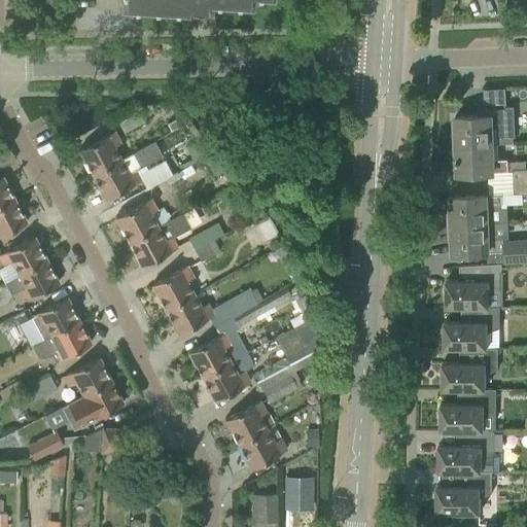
[(274,0),(121,0),(120,13),(188,18),(188,12),(207,13),(207,8),(253,11),(253,1),(274,2),(274,0)]
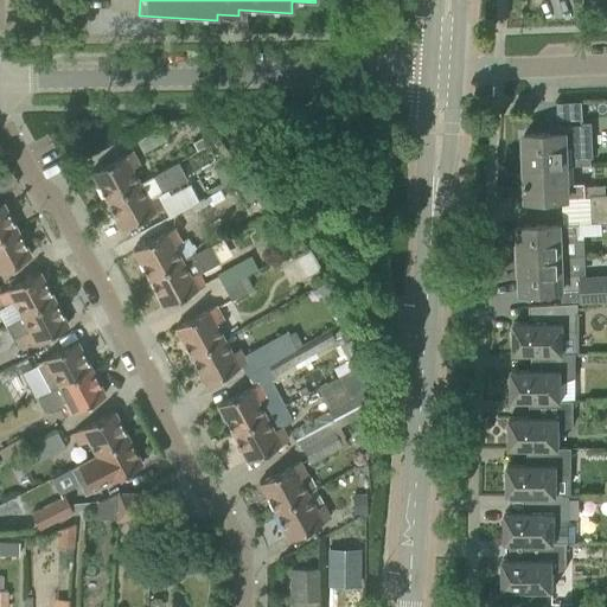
[(140,148),(164,135),(158,125),(134,136),(140,148)]
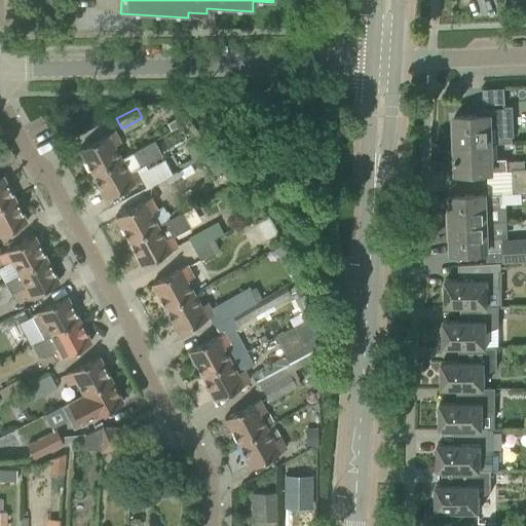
[(512,142),(511,108),(483,109),(483,115),(454,116),(455,144),(494,143),(512,142)]
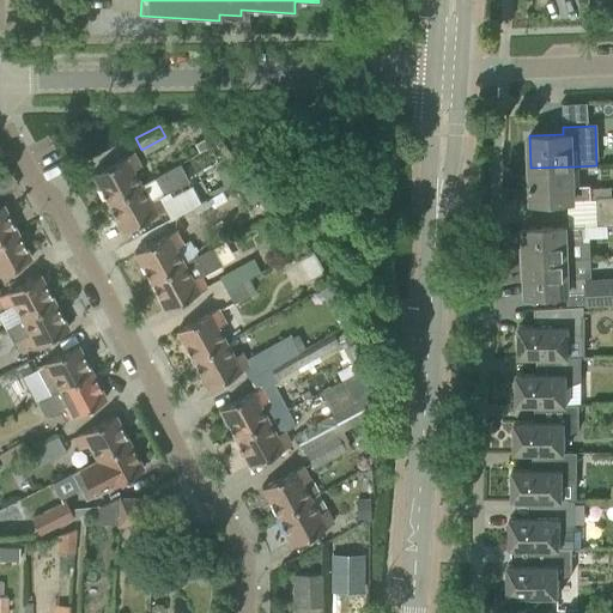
[(91,174),(107,202),(140,184),(132,169),(139,165),(132,152),(91,174)]
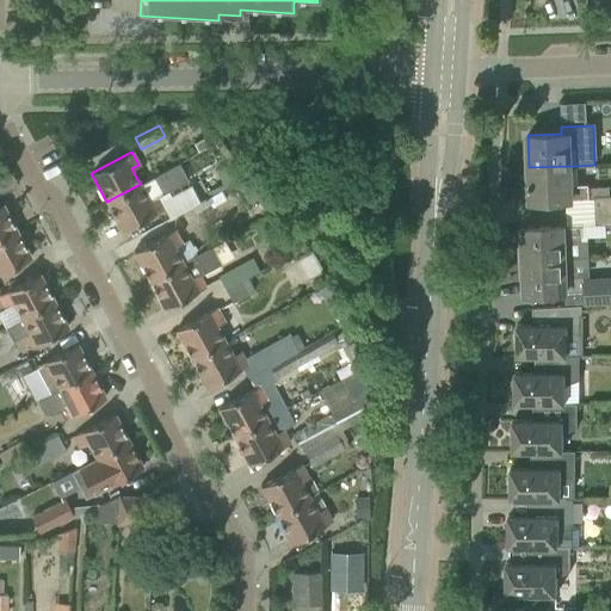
[(140,184),(106,202),(122,230),(143,218),(162,208),(155,195),(191,176),(183,160),(140,184)]
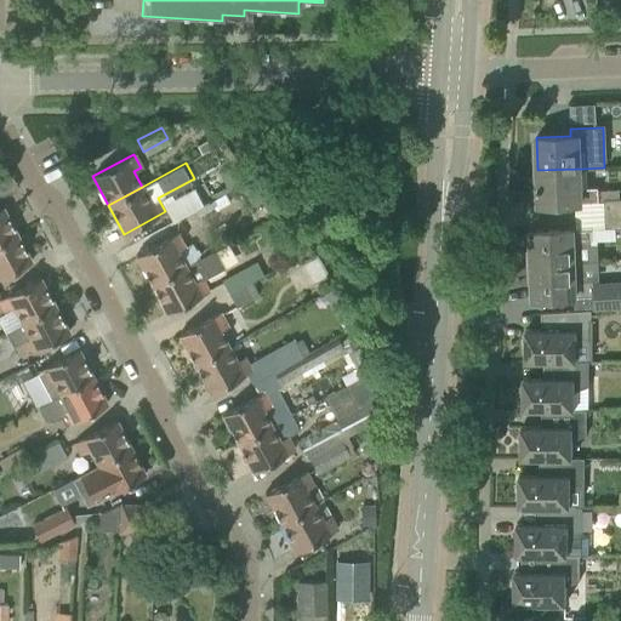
[(204,180),(214,197),(240,182),(231,165),(204,180)]
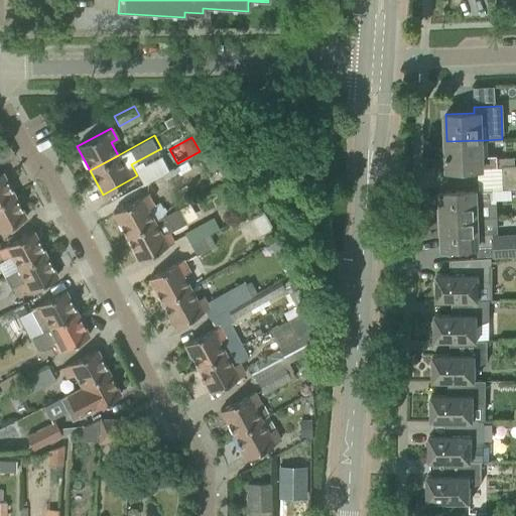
[(485,155),(485,140),(446,141),(447,169),(503,167),(503,179),(515,178),(515,165),(515,166),(515,157),(497,158),(497,154),(485,155)]
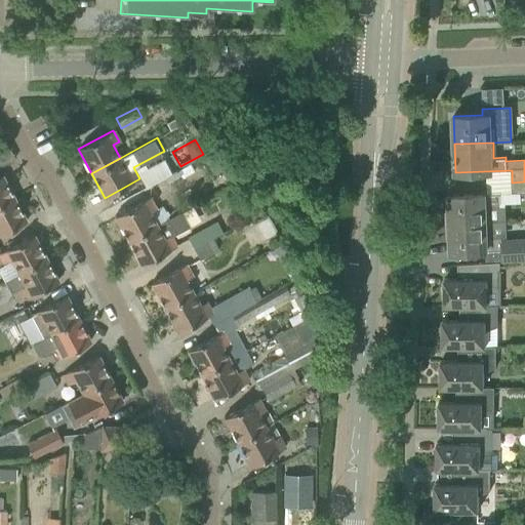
[(1,174),(0,174),(0,204),(13,198),(1,174)]
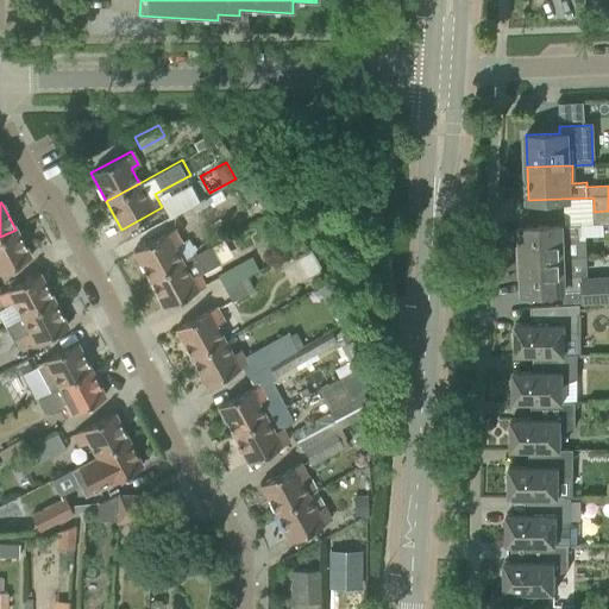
[(608,225),(608,211),(594,212),(594,226),(608,225)]
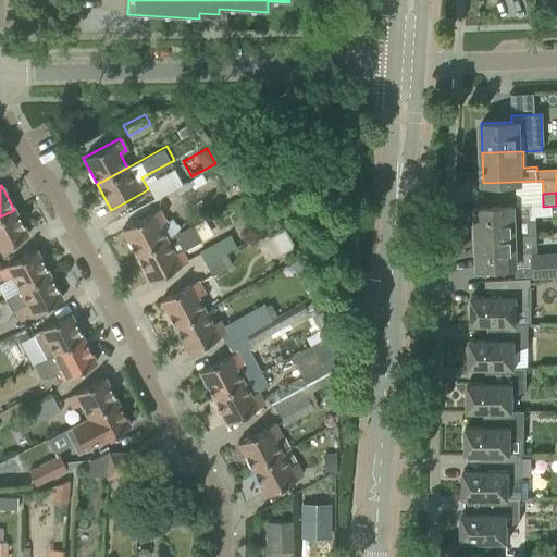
[(530,220),(530,205),(475,207),(477,237),(520,235),(519,220),(530,220)]
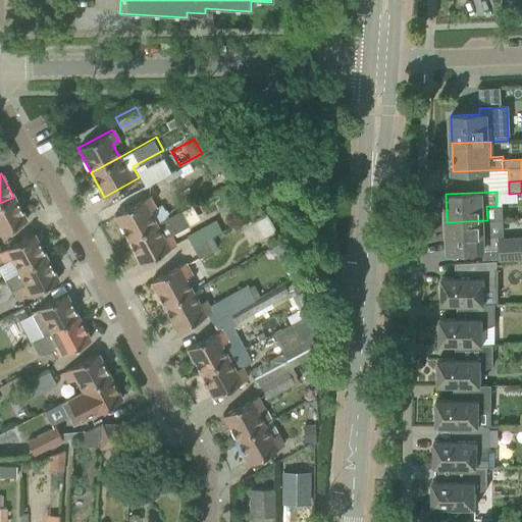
[(149,196),(132,205),(114,214),(127,239),(155,223),(148,211),(154,207),(149,196)]
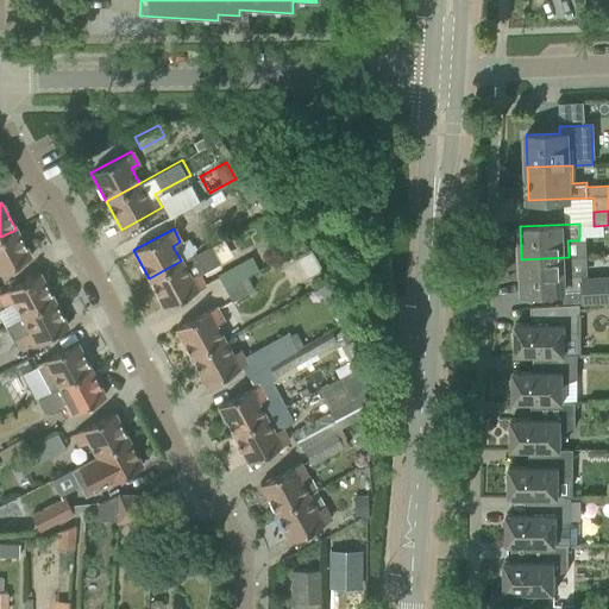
[(0,271),(30,256),(16,230),(0,237),(0,271)]
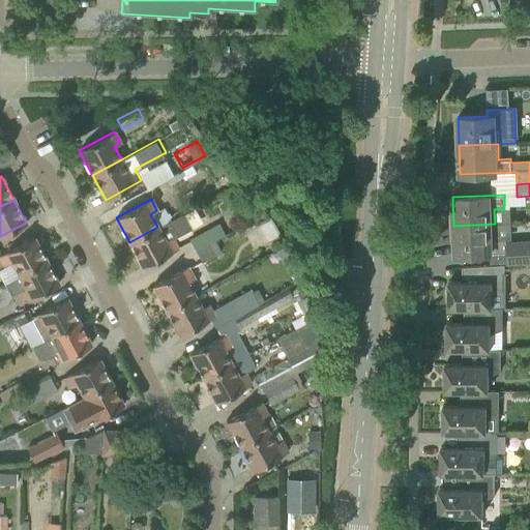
[(177,248),(173,239),(193,229),(184,213),(157,228),(157,227),(129,242),(143,267),(177,248)]
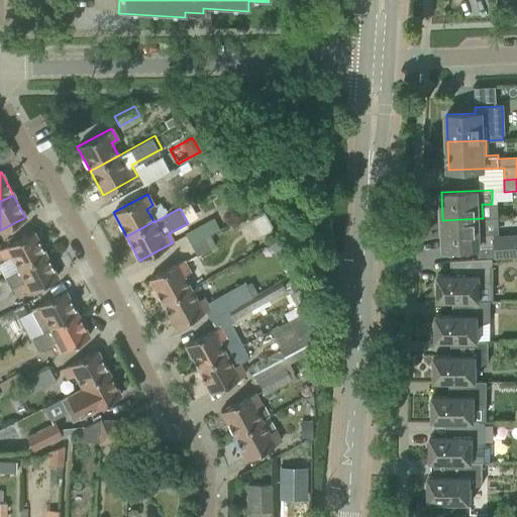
[(214,218),(186,232),(197,255),(215,246),(209,234),(220,229),(214,218)]
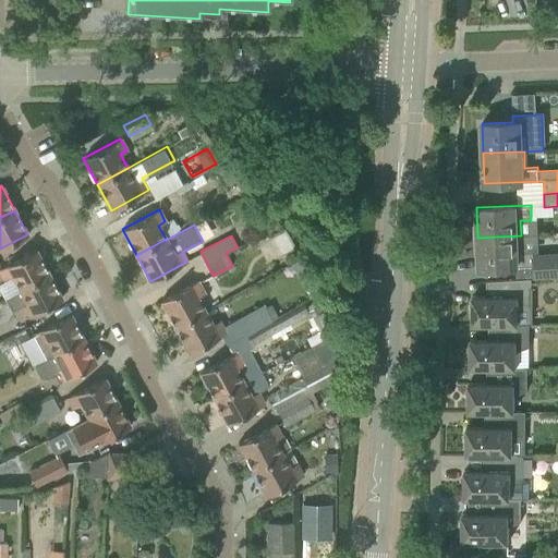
[(521,235),(477,238),(478,267),(500,267),(517,266),(517,278),(530,277),(546,276),(557,275),(557,252),(550,253),(532,253),(532,252),(522,253),(521,235)]
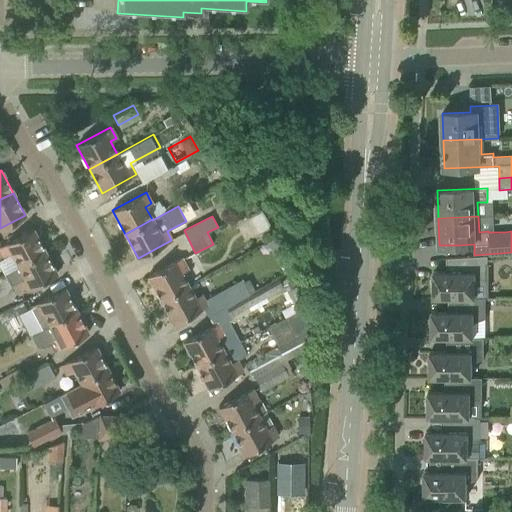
[(239,227),(245,239),(257,233),(251,221),(239,227)]
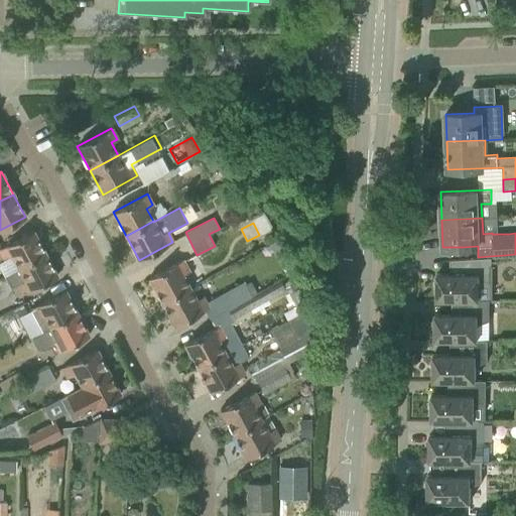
[(33,231),(15,240),(0,248),(0,254),(3,259),(11,255),(18,268),(45,253),(33,231)]
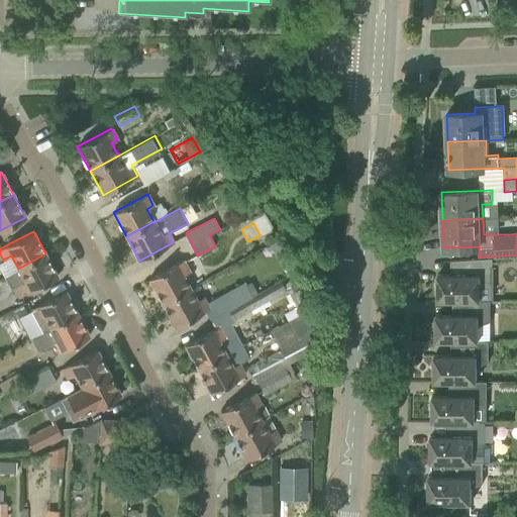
[(58,277),(45,253),(18,269),(24,281),(16,286),(21,295),(58,277)]
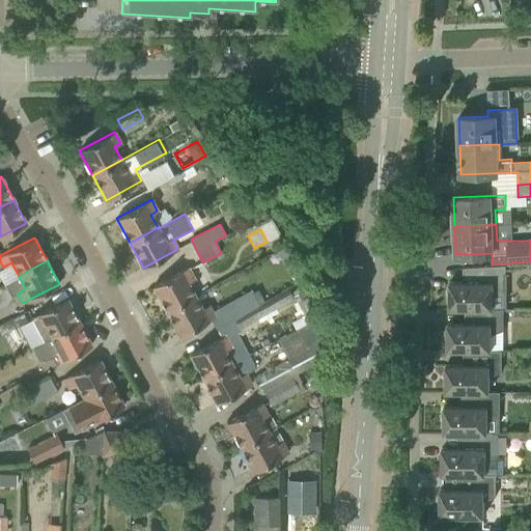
[(503,288),(504,263),(492,264),(463,268),(463,269),(472,268),(472,281),(449,281),(448,308),(470,309),(470,308),(492,308),(492,295),(503,288)]
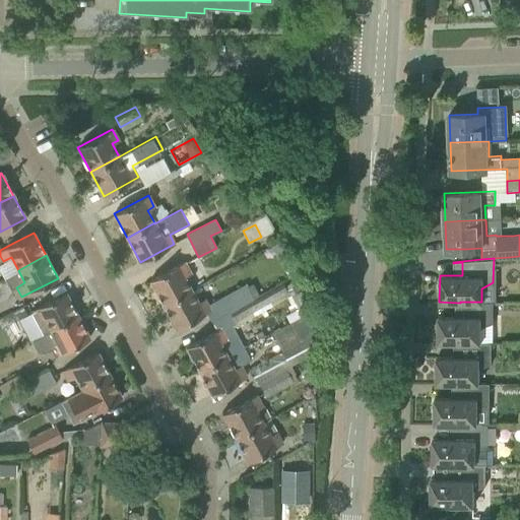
[(184,262),(168,270),(149,280),(163,305),(191,289),(184,276),(190,273),(184,262)]
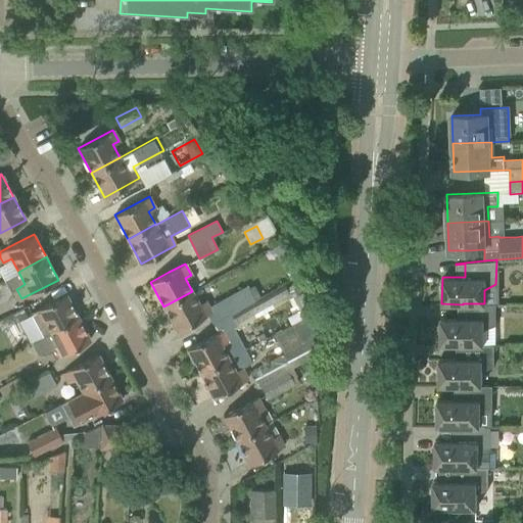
[(0,305),(11,302),(6,286),(0,287),(0,305)]
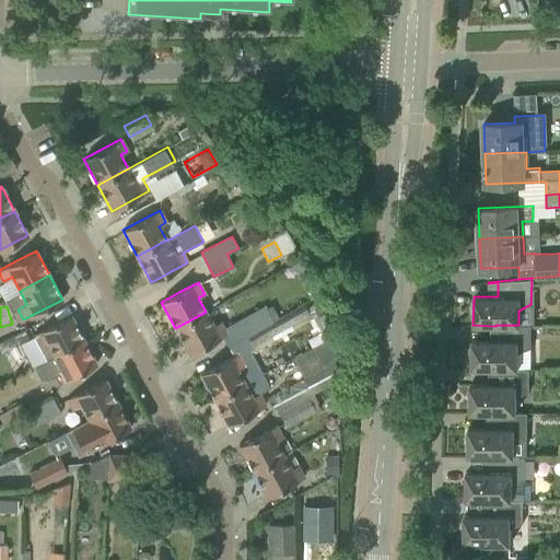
[(229,347),(269,325),(260,310),(223,329),(219,322),(213,325),(206,312),(175,328),(189,354),(223,336),(229,347)]
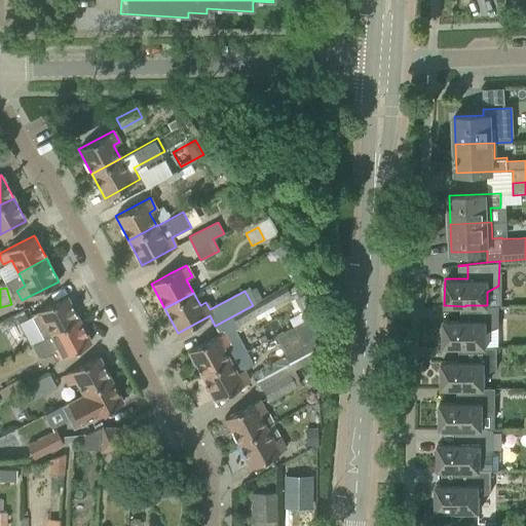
[(30,315),(19,323),(30,344),(32,343),(50,333),(78,318),(66,296),(47,305),(30,314),(30,315)]
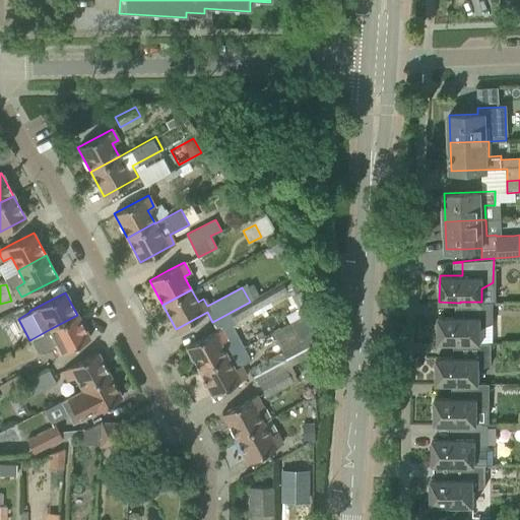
[(493,323),(493,303),(481,303),(481,302),(460,302),(460,303),(460,317),(438,316),(438,342),(459,342),(479,342),(479,328),(493,323)]
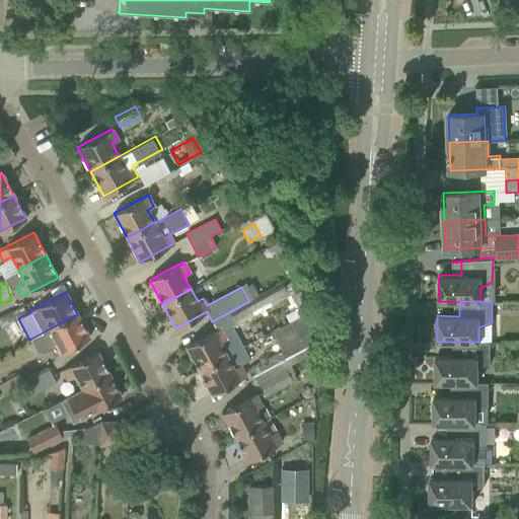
[(290,366),(313,353),(314,309),(288,322),(298,342),(249,367),(257,382),(266,397),(297,380),(290,366)]
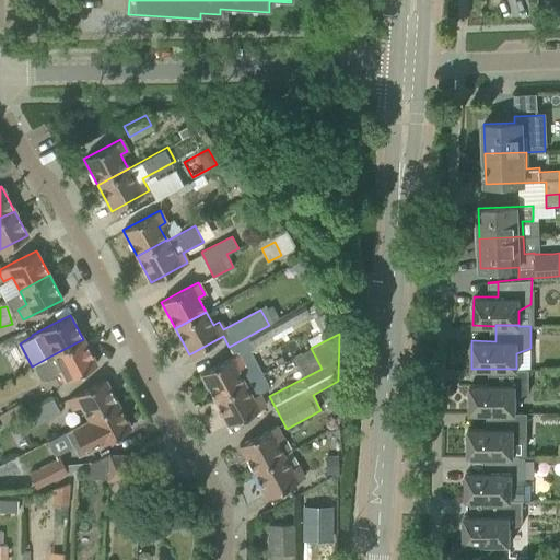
[(96,363),(83,339),(54,354),(54,356),(34,366),(41,377),(46,380),(54,376),(57,384),(96,363)]
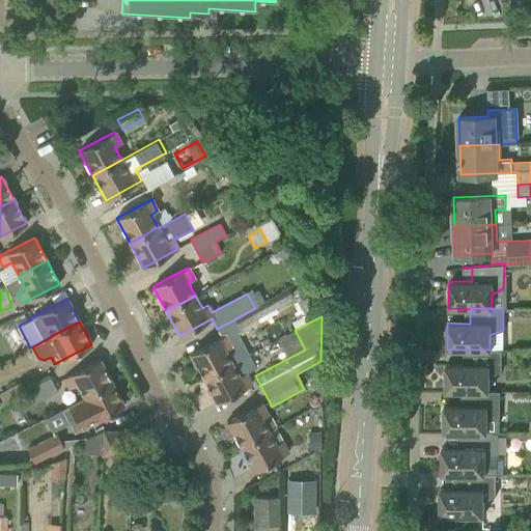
[(231,363),(248,354),(241,340),(238,342),(231,346),(225,335),(190,354),(203,379),(231,363)]
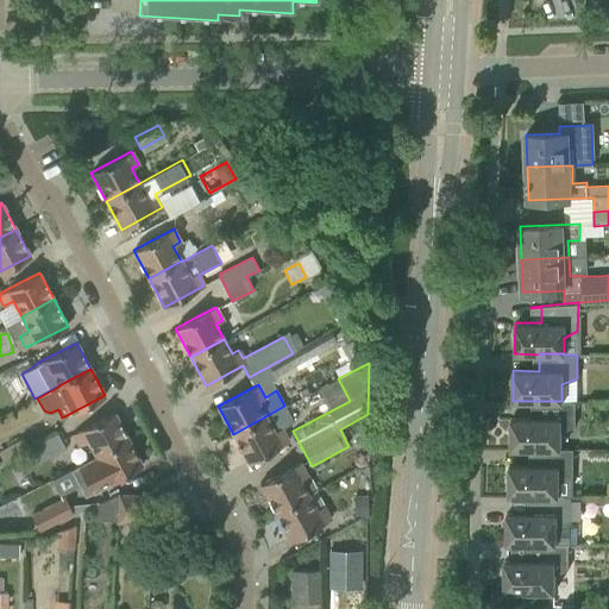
[(562,402),(562,401),(538,401),(538,418),(510,418),(510,449),(534,449),(559,449),(560,432),(575,426),(575,402),(562,402)]
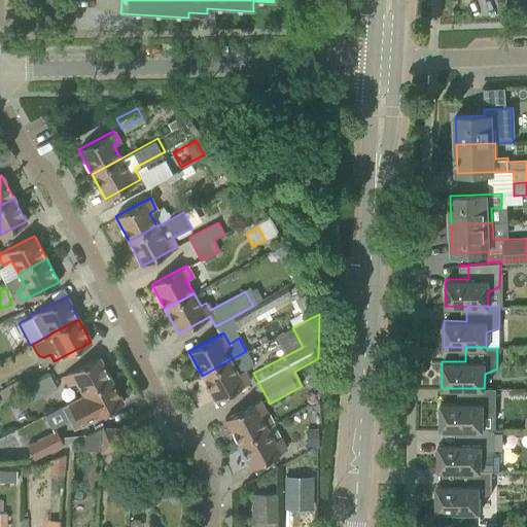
[(250,382),(244,372),(254,365),(246,351),(230,360),(202,376),(214,400),(250,382)]
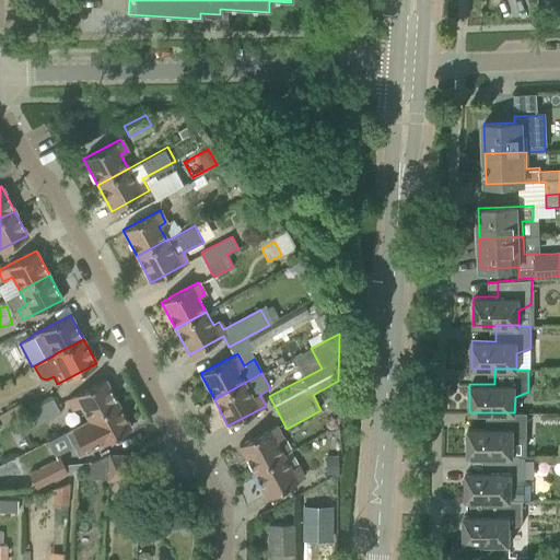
[(104,378),(85,389),(66,399),(71,410),(81,405),(88,419),(117,404),(104,378)]
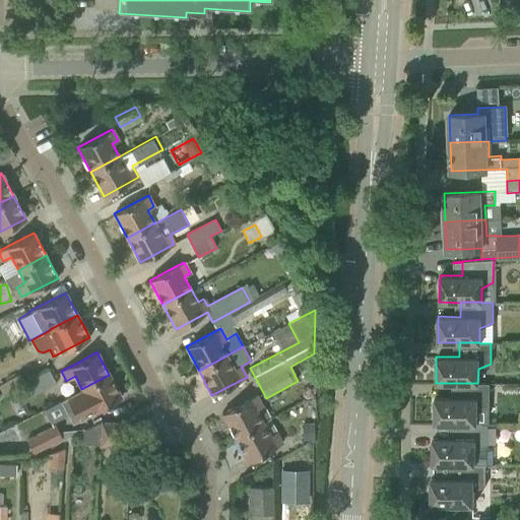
[(49,370),(36,377),(43,389),(56,383),(49,370)]
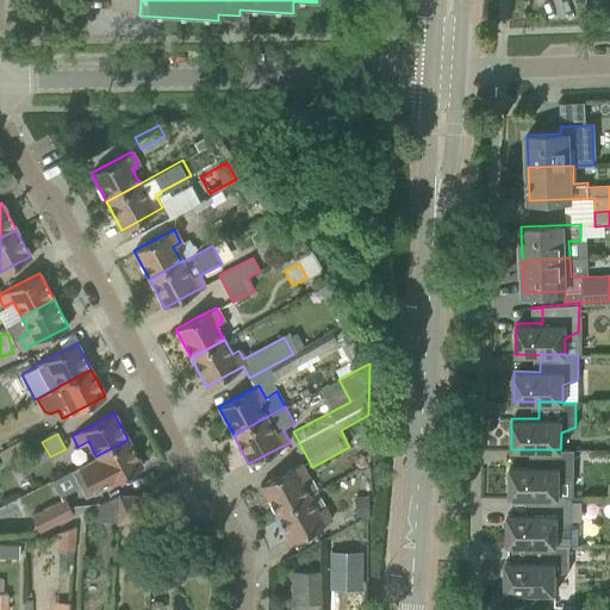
[(128,440),(95,456),(79,466),(87,480),(78,485),(83,497),(142,466),(128,440)]
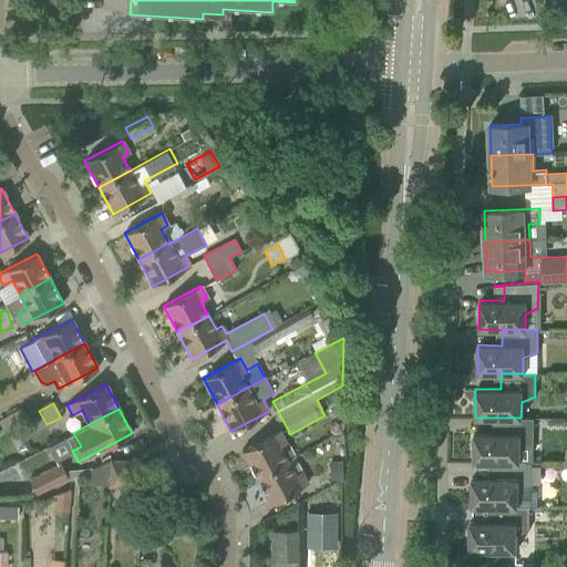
[(521,418),(497,418),(497,433),(473,433),(473,462),(496,463),(496,462),(519,462),(519,446),(533,441),(533,418),(521,418)]
